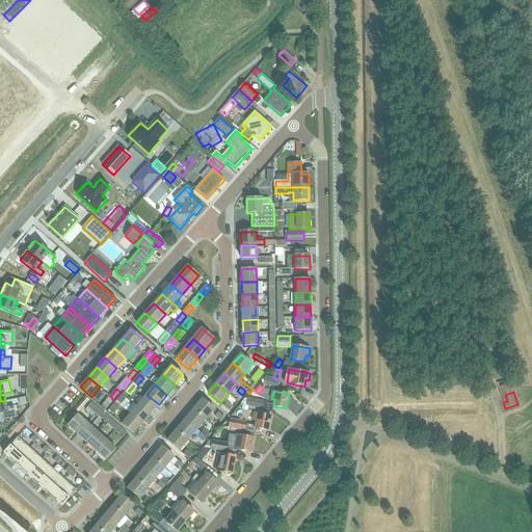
[(123,394),(116,402),(121,405),(124,408),(129,402),(126,400),(128,398),(123,394)]
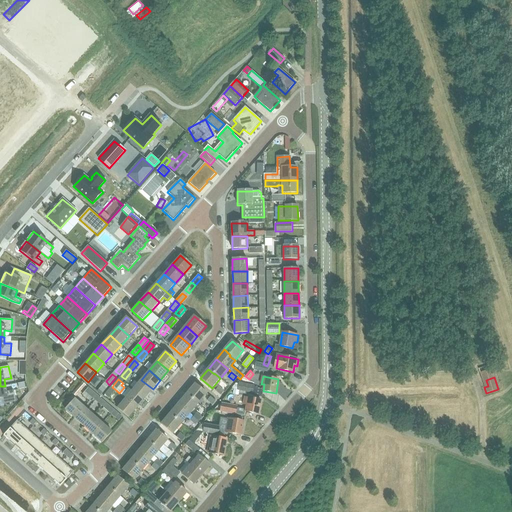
[(153,389),(141,380),(133,389),(145,398),(153,389)]
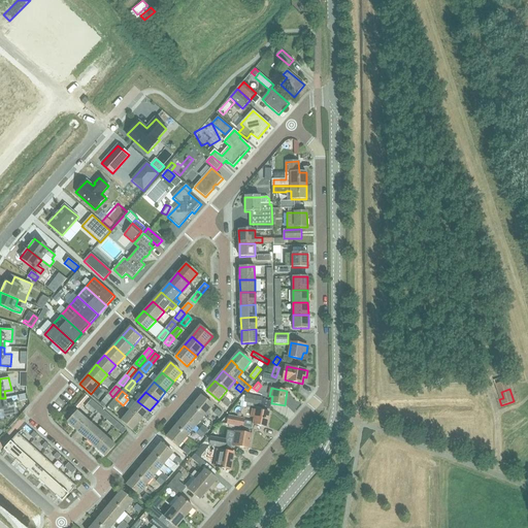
[(106,404),(112,397),(109,393),(102,401),(106,404)]
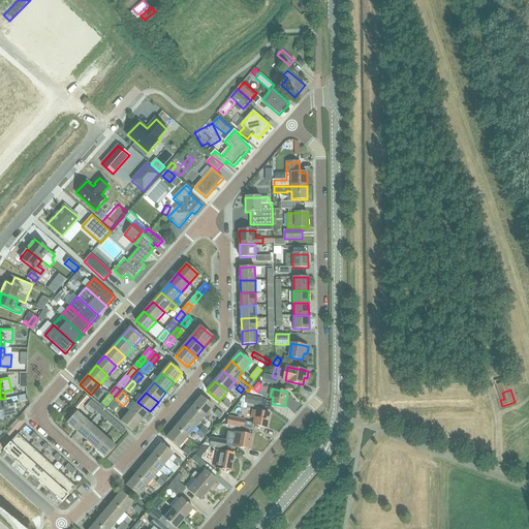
[(89,398),(85,395),(74,406),(78,410),(89,398)]
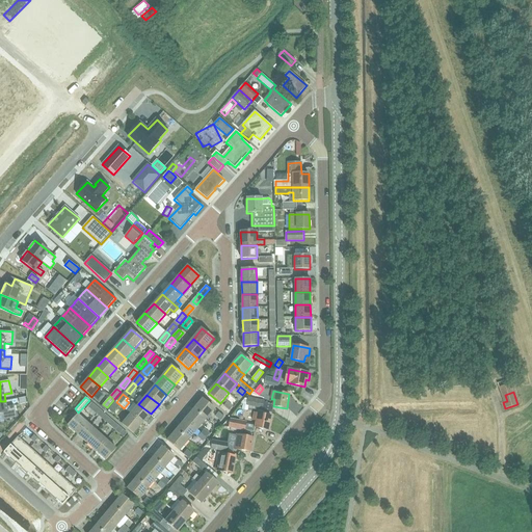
[(264,400),(248,397),(246,406),(263,408),(264,400)]
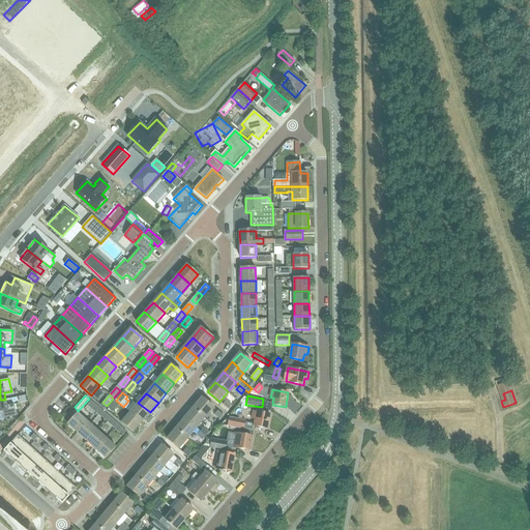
[(194,408),(205,418),(214,408),(202,398),(194,408)]
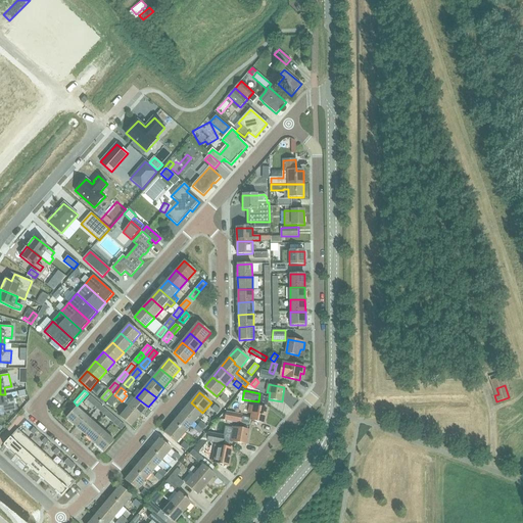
[(5,394),(0,394),(0,407),(3,407),(4,413),(16,411),(13,398),(6,400),(5,394)]
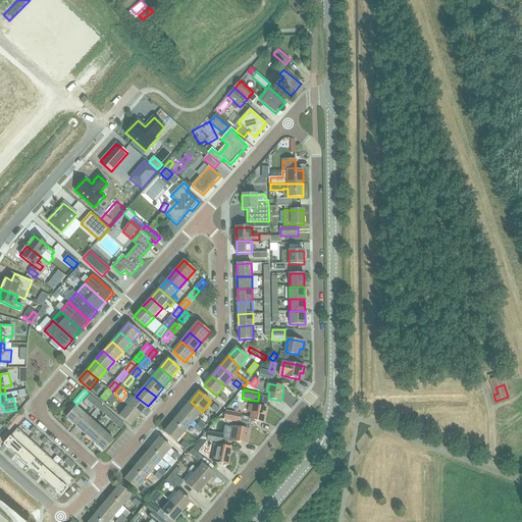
[(228,399),(223,394),(219,398),(225,403),(228,399)]
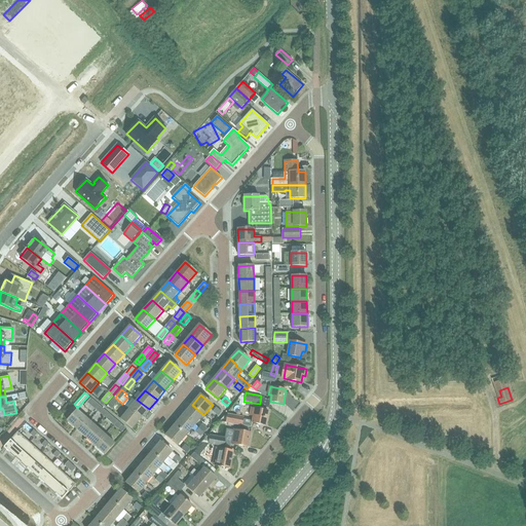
[(112,409),(119,401),(115,398),(108,405),(112,409)]
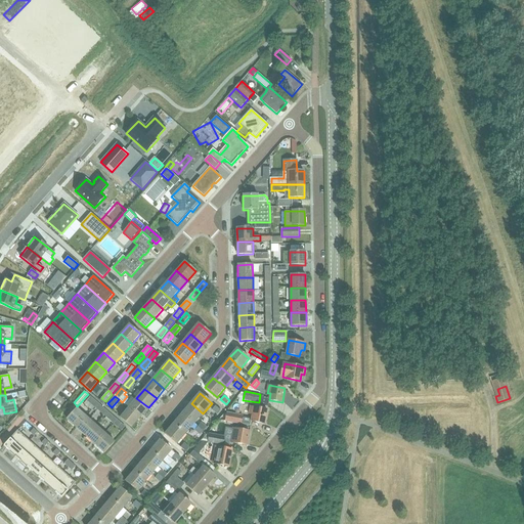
[(92,410),(94,407),(98,403),(90,397),(84,403),(92,410)]
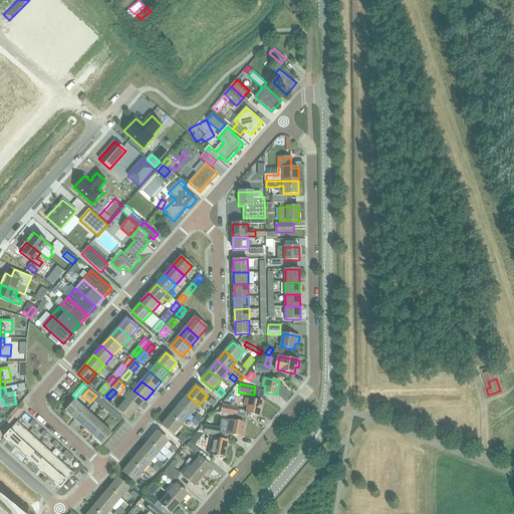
[(146,400),(134,391),(126,400),(138,410),(146,400)]
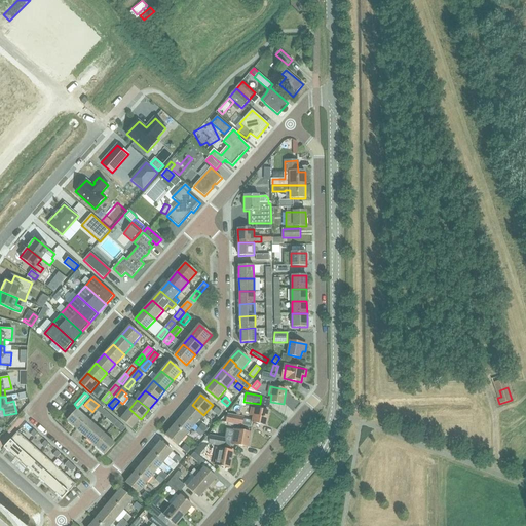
[(95,409),(104,417),(108,413),(99,405),(95,409)]
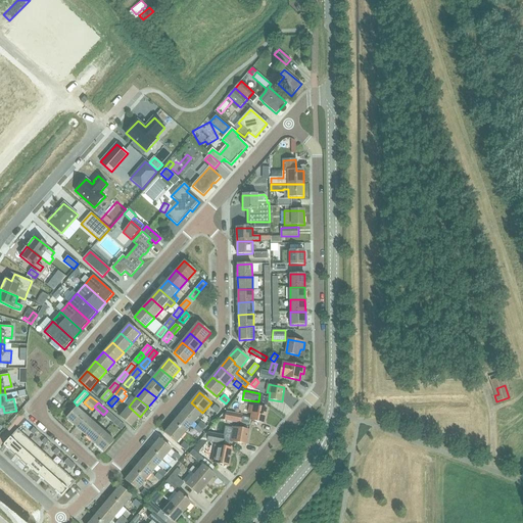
[(202,413),(191,402),(182,413),(194,423),(202,413)]
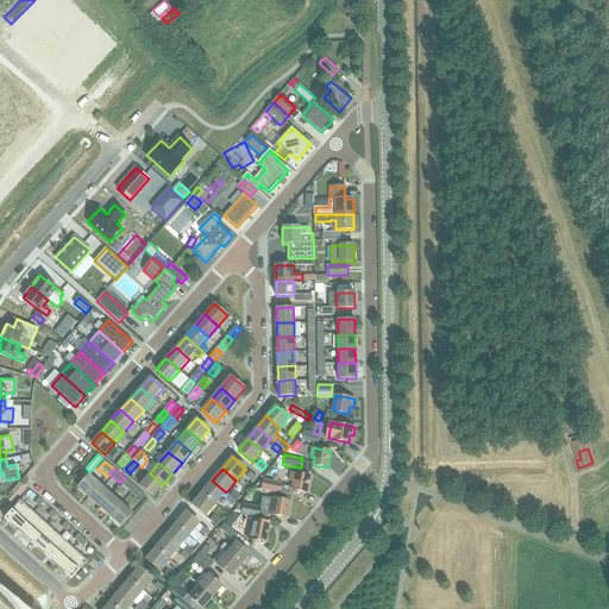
[(257,477),(250,471),(246,477),(252,482),(257,477)]
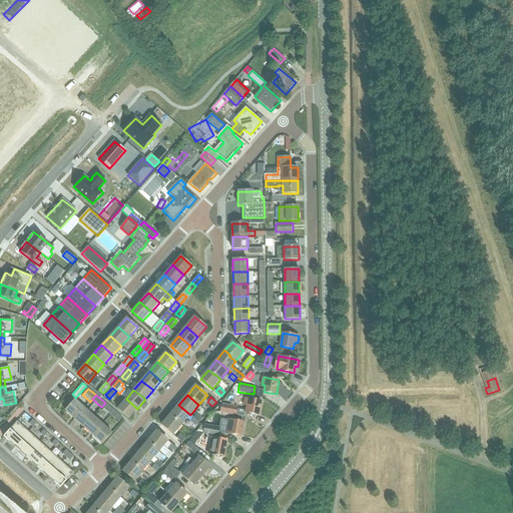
[(137,409),(126,399),(117,409),(129,419),(137,409)]
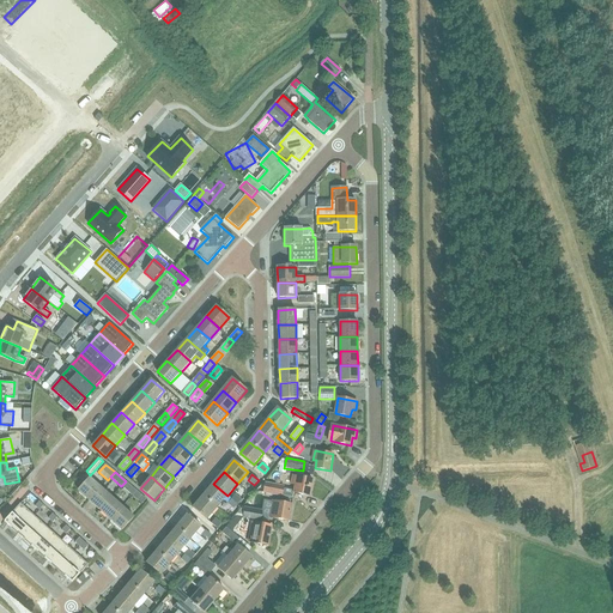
[(309,496),(313,480),(293,477),(292,485),(296,485),(295,492),(309,496)]
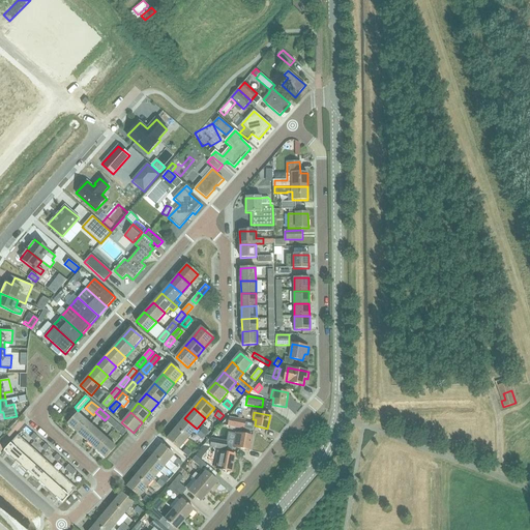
[(67,424),(78,433),(88,421),(78,413),(67,424)]
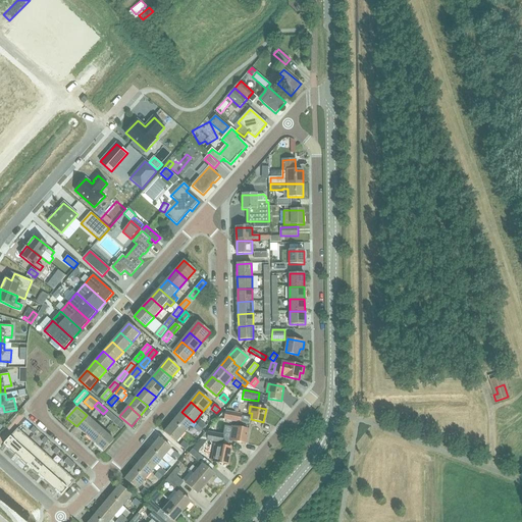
[(494,414),(498,422),(514,416),(511,408),(494,414)]
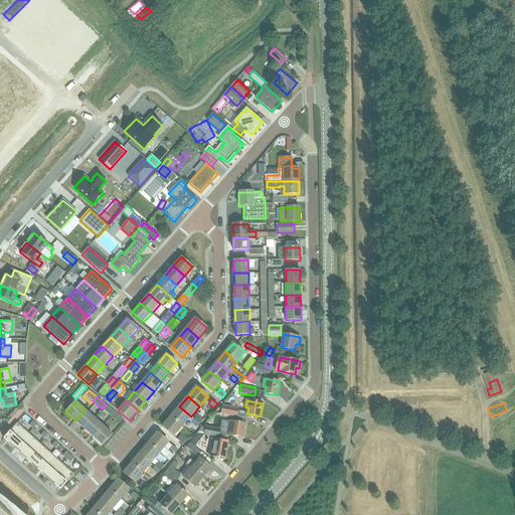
[(102,408),(112,416),(115,412),(106,404),(102,408)]
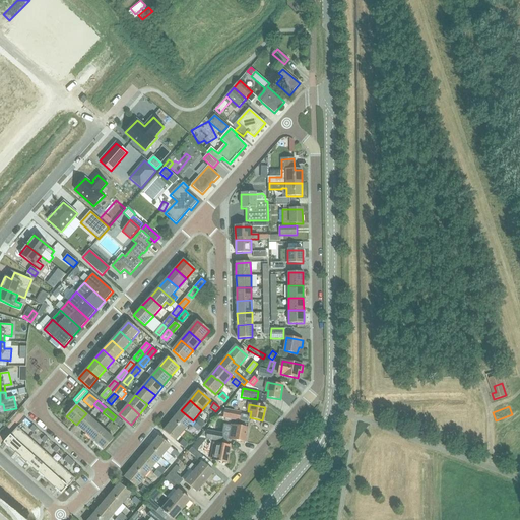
[(241,412),(224,409),(223,417),(240,420),(241,412)]
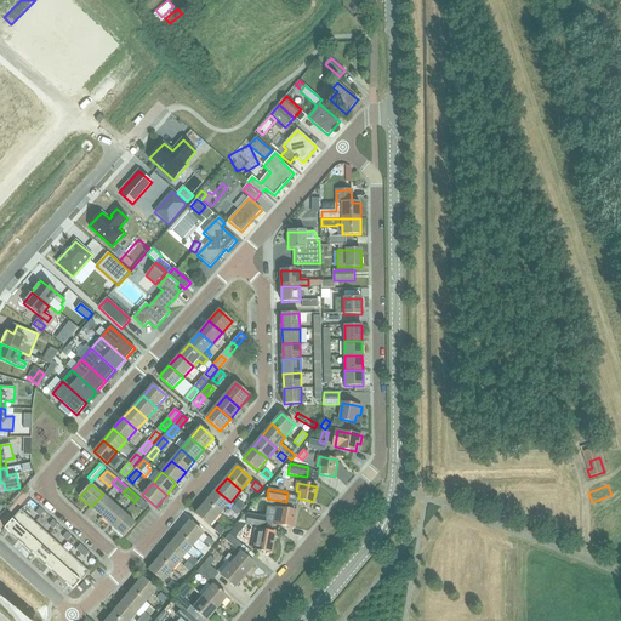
[(206,502),(221,514),(231,502),(216,490),(206,502)]
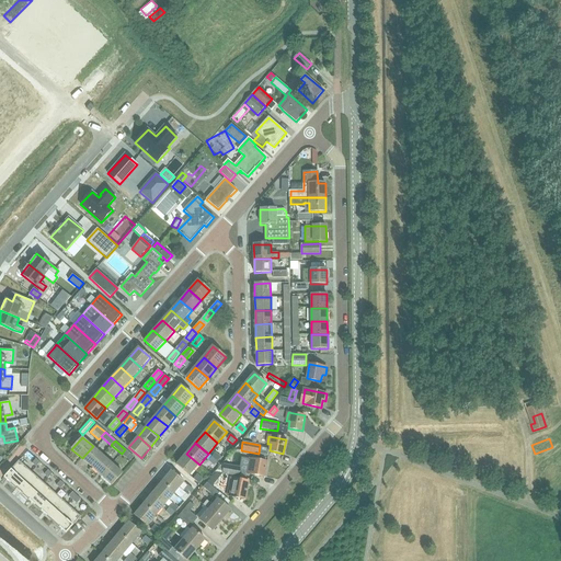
[(103,455),(93,446),(82,458),(92,467),(103,455)]
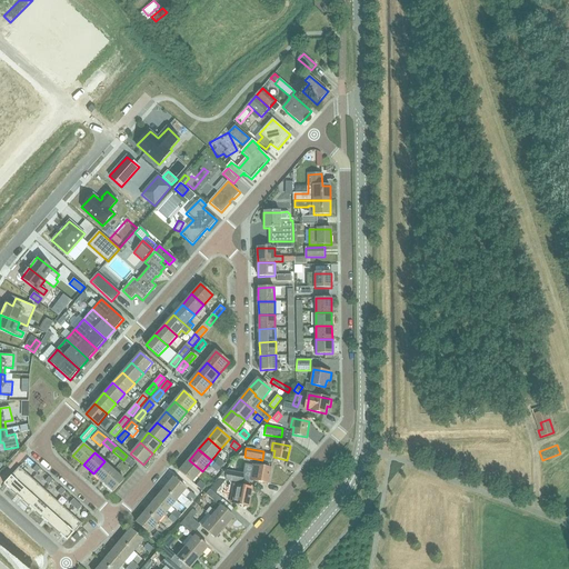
[(136,463),(127,456),(123,460),(132,468),(136,463)]
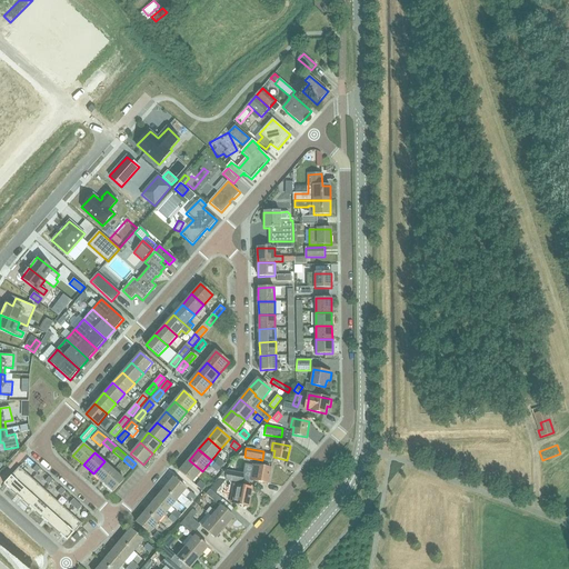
[(219,459),(215,463),(220,468),(225,463),(219,459)]
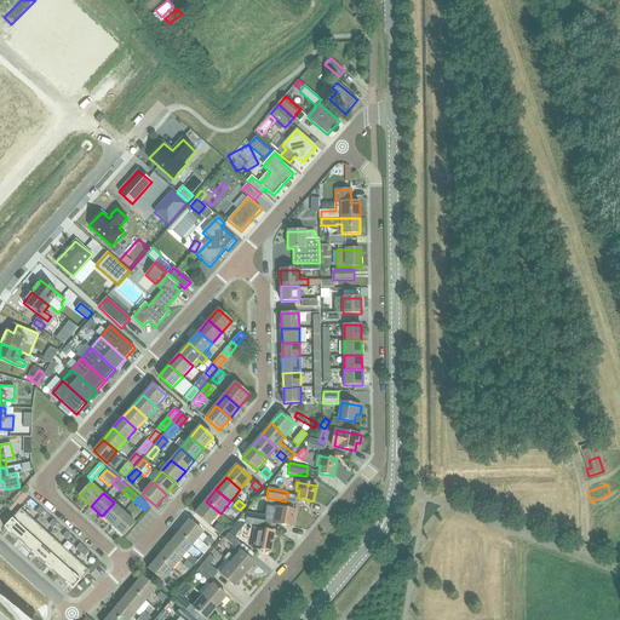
[(220,514),(206,501),(196,514),(210,526),(220,514)]
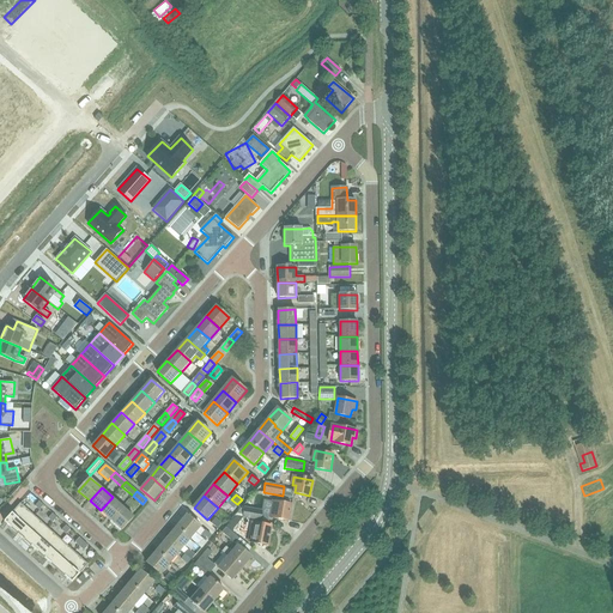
[(101,510),(111,520),(123,507),(113,497),(101,510)]
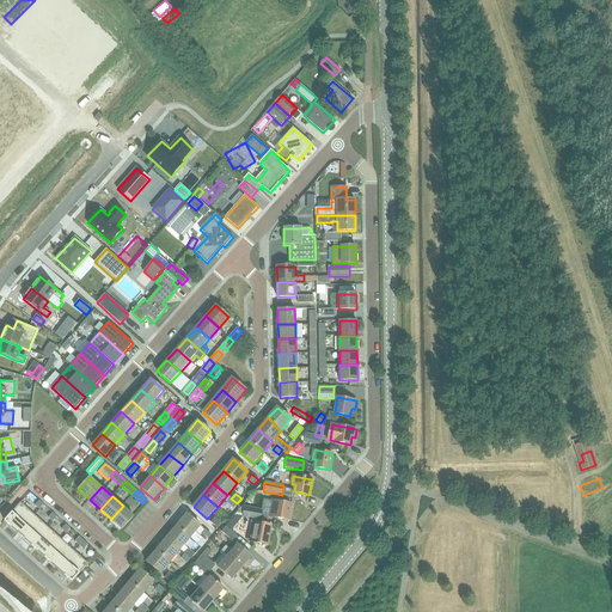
[(231,499),(227,503),(233,508),(237,503),(231,499)]
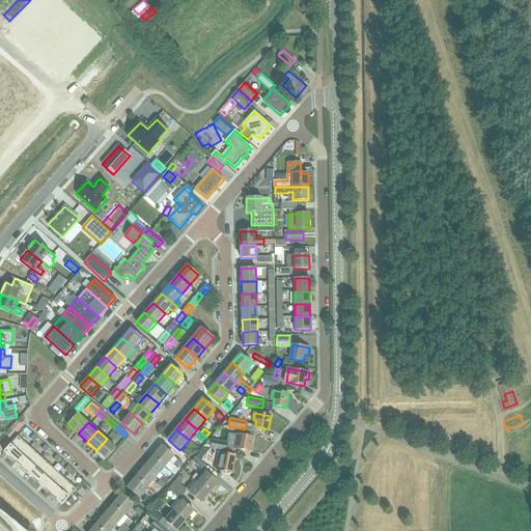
[(228,443),(227,447),(238,449),(250,451),(252,437),(236,435),(229,432),(228,443)]
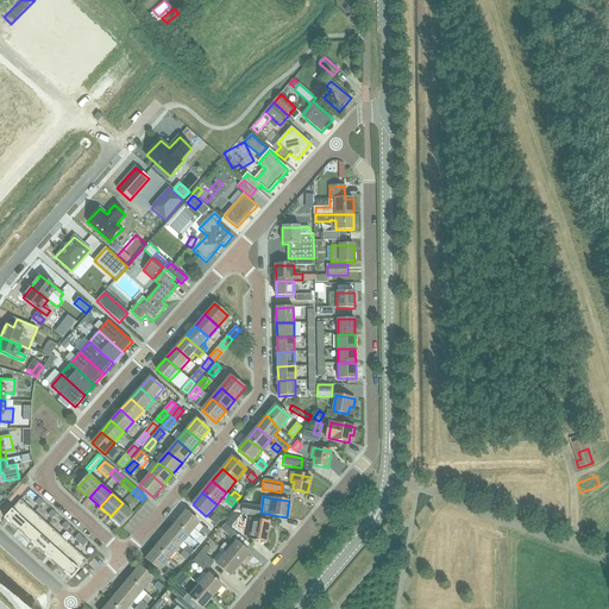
[(35,513),(20,501),(4,519),(18,531),(35,513)]
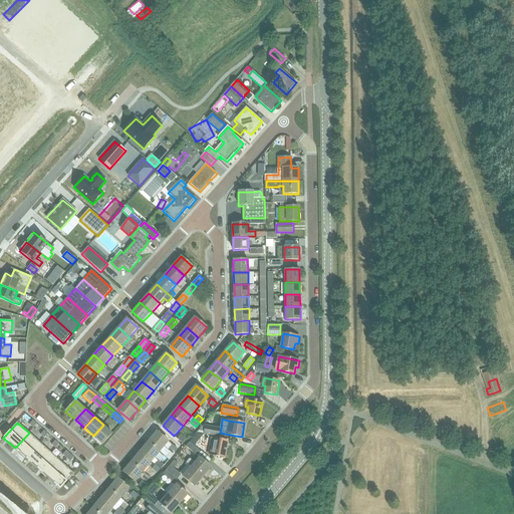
[(103,425),(93,436),(102,445),(112,434),(103,425)]
